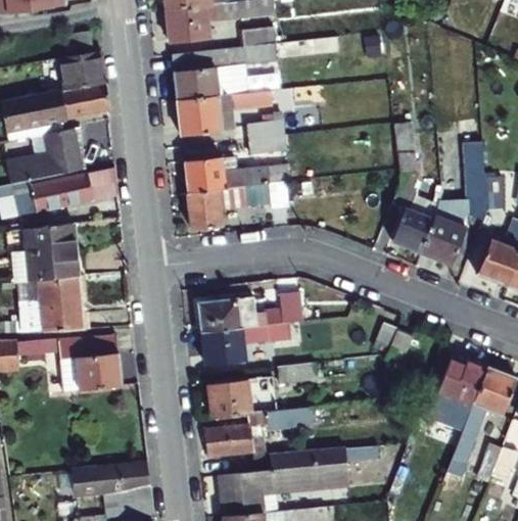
[(166,0),(168,11),(261,1),(260,0),(166,0)]
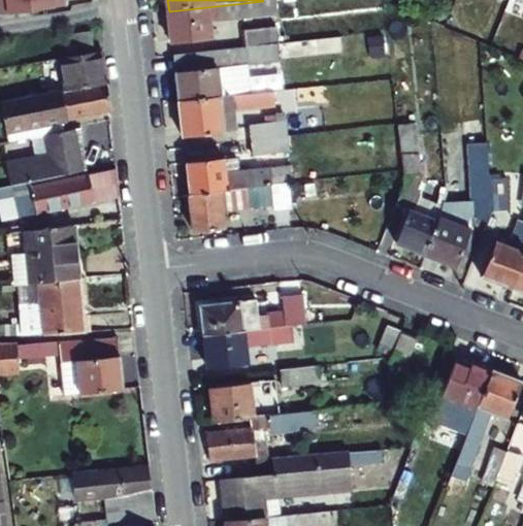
[(274,0),(263,1),(169,11),(172,43),(210,40),(209,23),(278,15),(276,0),(274,0)]
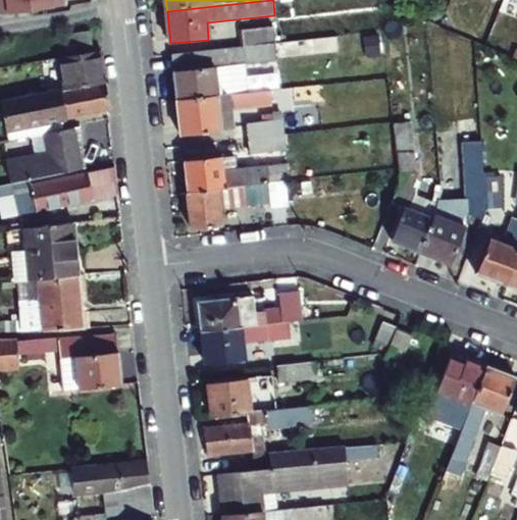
[(273,27),(244,30),(245,45),(274,43),(273,27)]
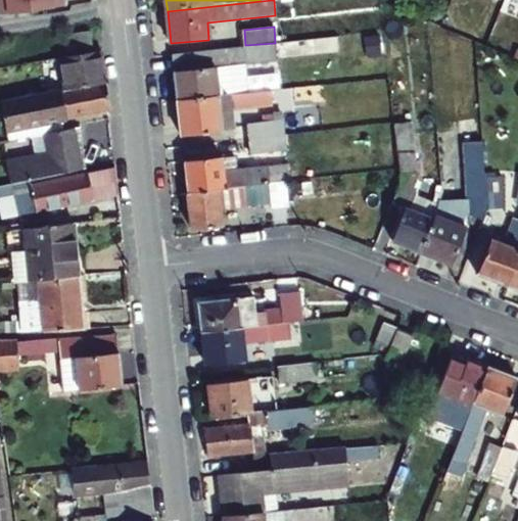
[(92,52),(89,37),(64,41),(66,57),(92,52)]
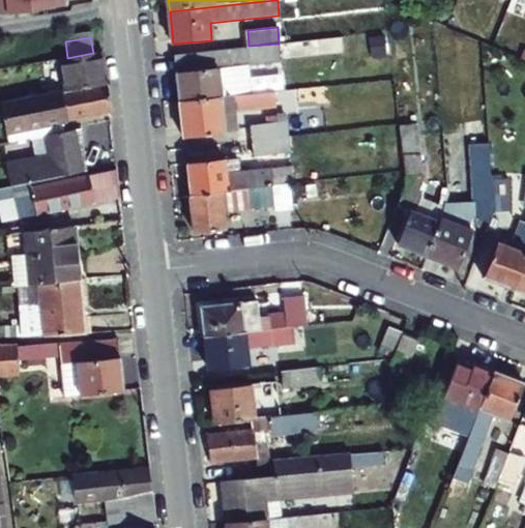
[(249,46),(175,53),(179,99),(220,95),(217,65),(341,54),(340,37),(279,44),(249,46)]
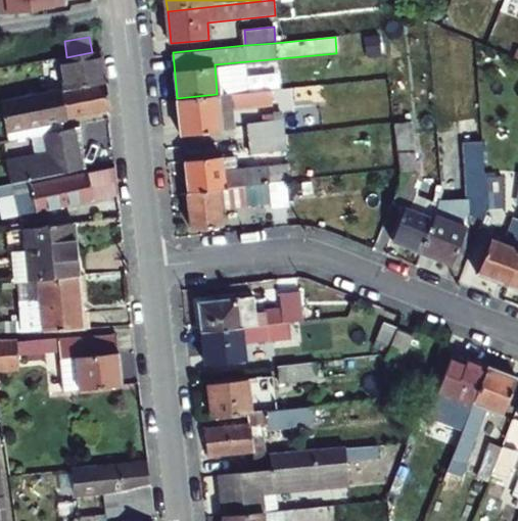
[(100,55),(59,62),(63,89),(105,81),(100,55)]
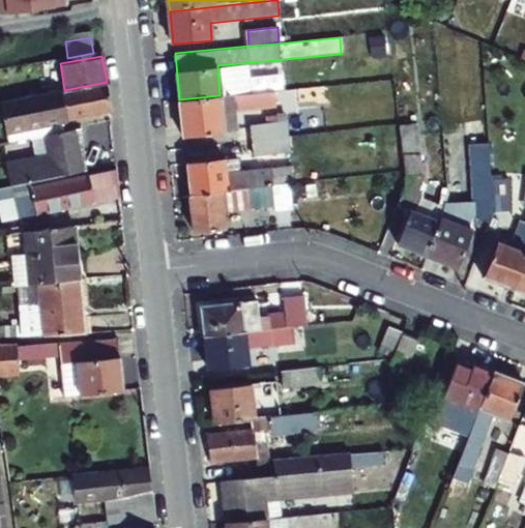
[(107,82),(64,90),(66,96),(107,89),(107,82)]
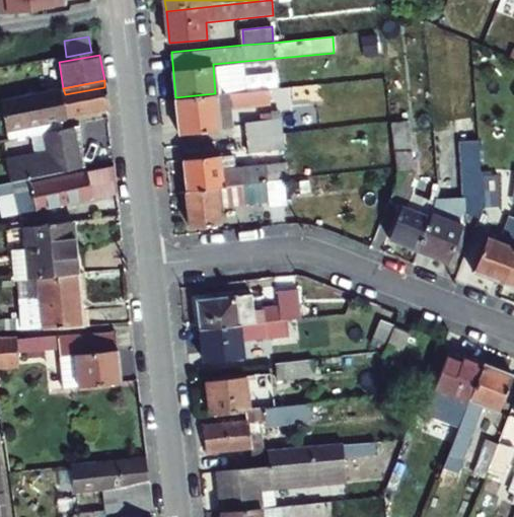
[(104,87),(65,94),(61,94),(66,118),(106,111),(104,87)]
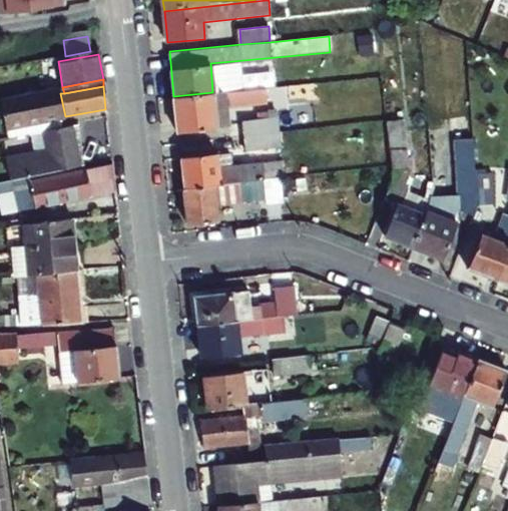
[(212,92),(173,96),(177,131),(216,127),(216,124),(230,123),(229,104),(268,101),(267,87),(212,92)]
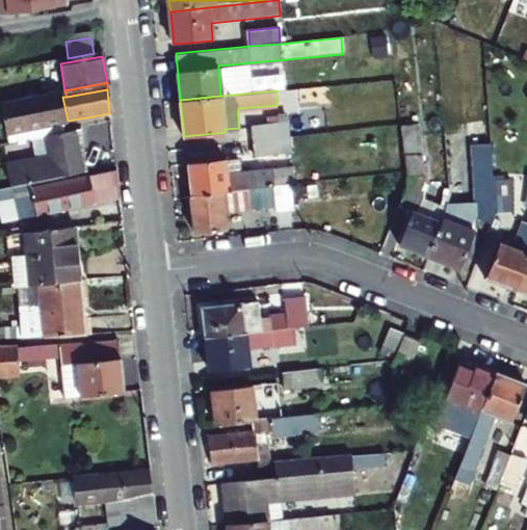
[(68,121),(62,97),(0,107),(0,111),(4,131),(68,121)]
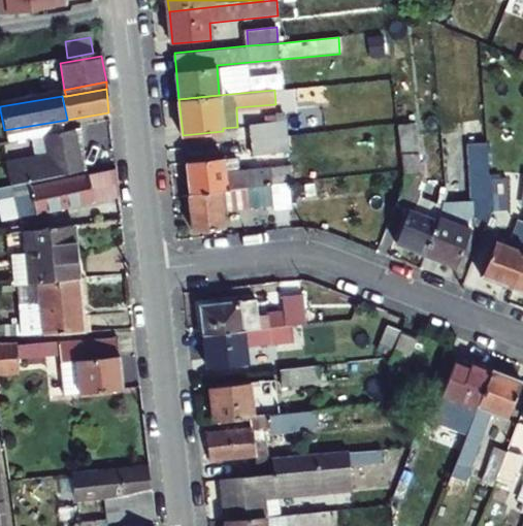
[(275,112),(276,122),(279,137),(288,136),(285,111),(275,112)]
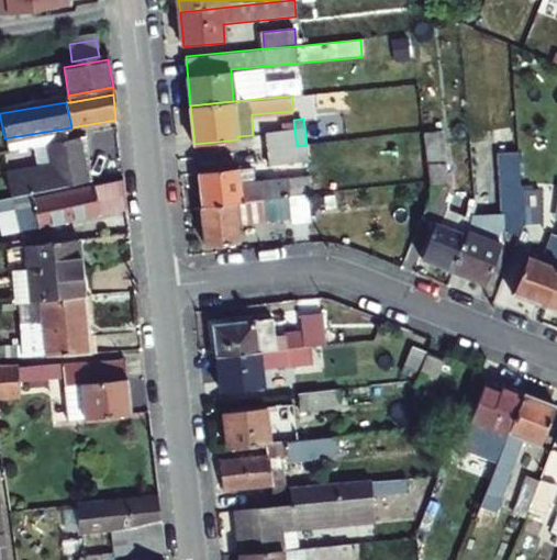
[(74,141),(71,127),(4,138),(8,153),(47,146),(74,141)]
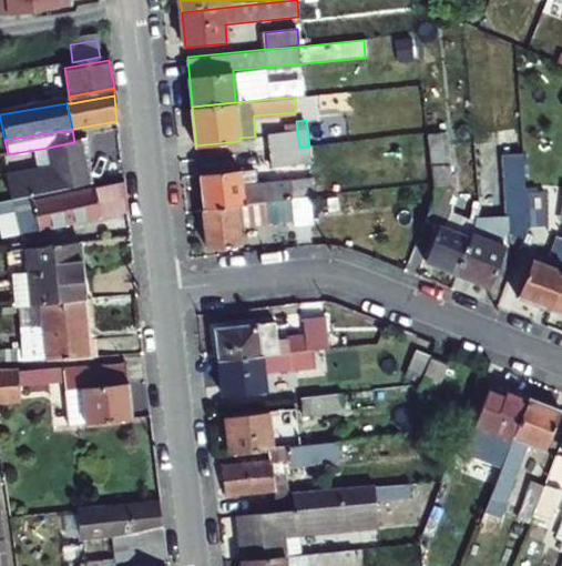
[(297,131),(268,133),(271,151),(299,148),(297,131)]
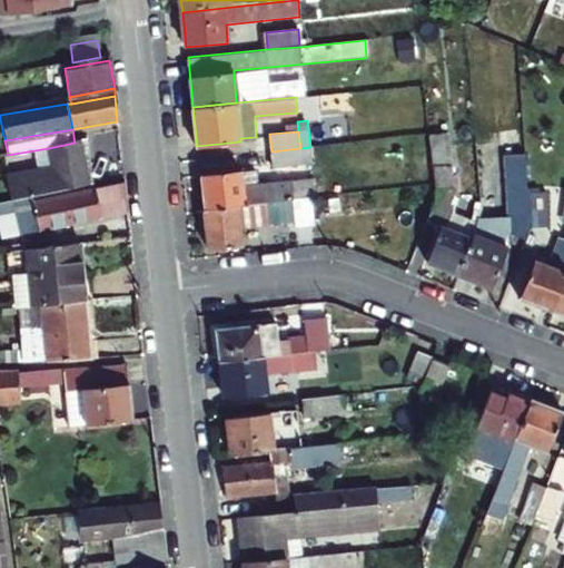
[(439,235),(426,270),(459,283),(473,247),(443,236),(449,219),(455,204),(446,136),(426,137),(434,207),(424,228),(439,235)]
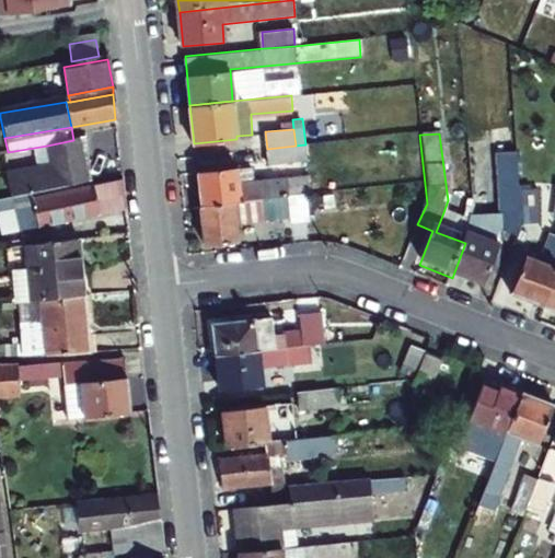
[(7,173),(11,197),(53,189),(68,186),(95,182),(87,138),(73,140),(47,146),(51,165),(7,173)]
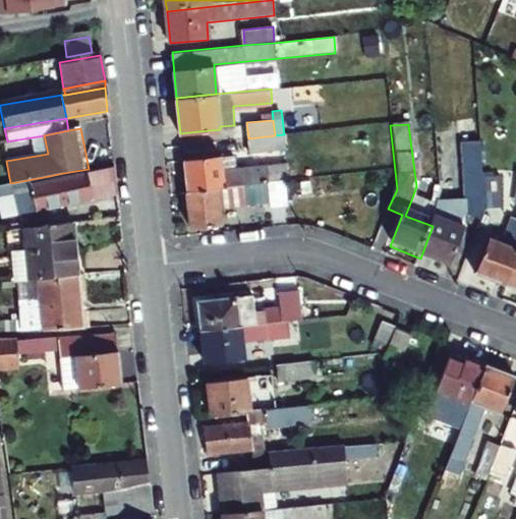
[(248,138),(249,153),(285,150),(284,134),(275,135),(248,138)]
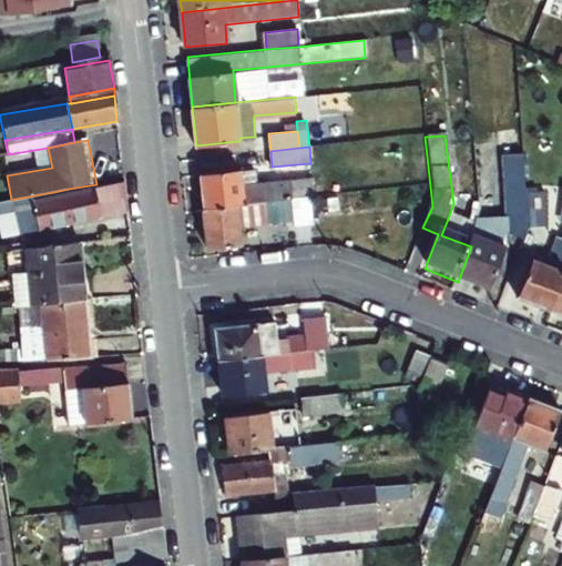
[(238,167),(198,171),(202,209),(310,196),(308,178),(254,183),(241,184),(239,171),(238,167)]
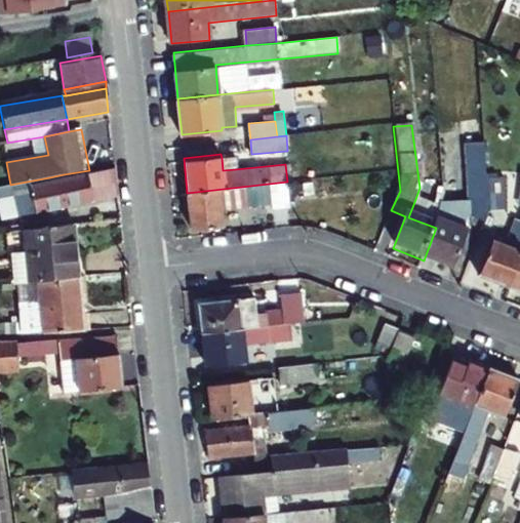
[(234,157),(222,158),(223,170),(235,169),(234,157)]
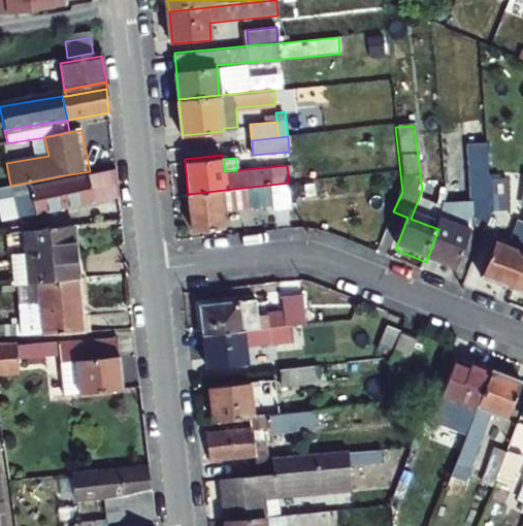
[(50,178),(51,184),(18,189),(23,219),(118,201),(115,171),(66,181),(64,175),(50,178)]
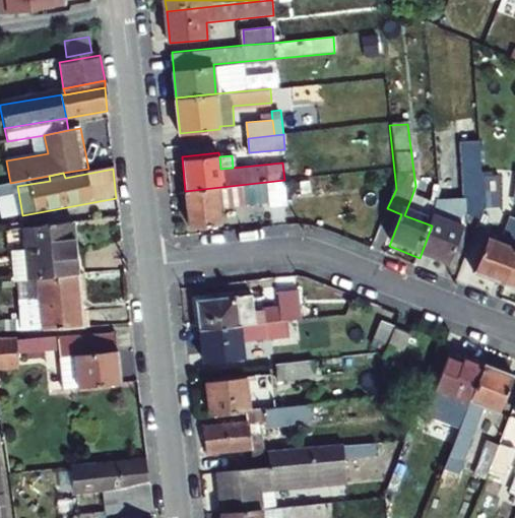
[(490,243),(476,278),(505,289),(514,267),(514,172),(509,222),(514,223),(514,231),(506,250),(490,243)]
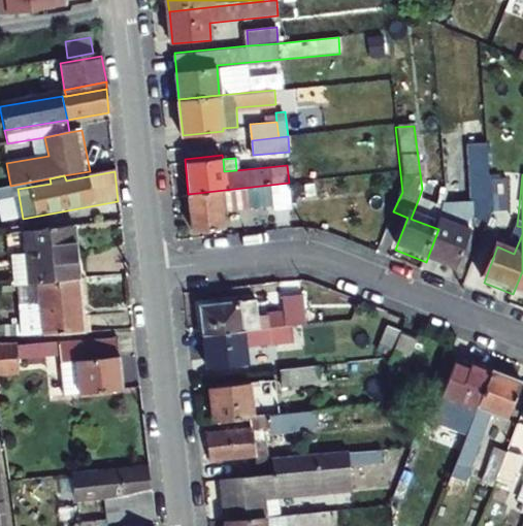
[(188,194),(192,231),(223,228),(221,207),(270,202),(270,209),(291,207),(289,183),(188,194)]
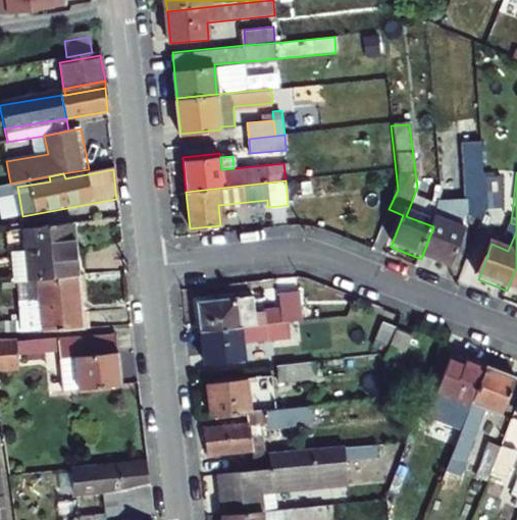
[(0,211),(1,219),(20,216),(15,186),(0,188),(0,211)]
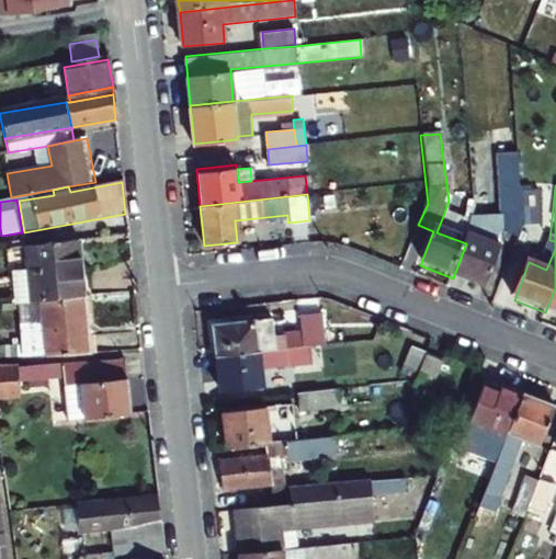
[(539,205),(519,206),(520,239),(539,239),(539,205)]
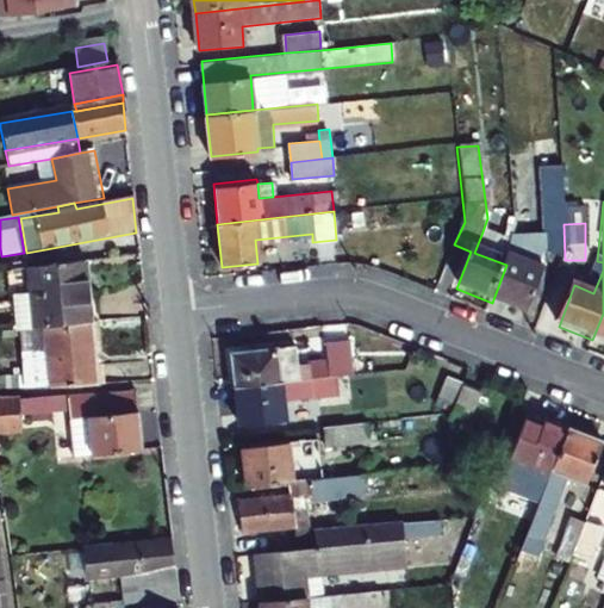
[(481,235),(474,253),(506,265),(514,247),(481,235)]
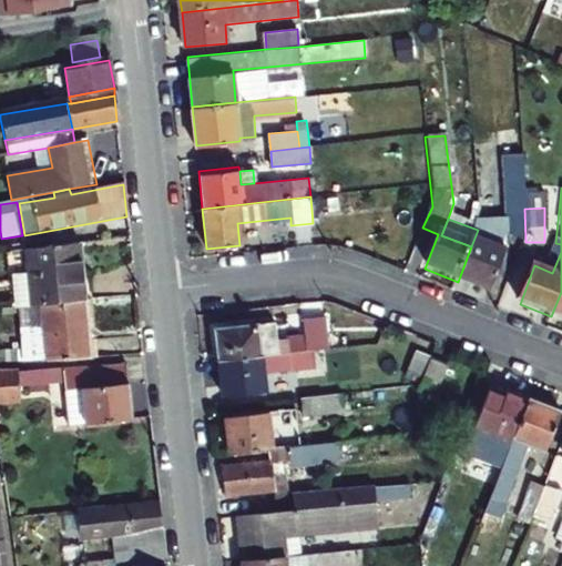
[(471,246),(458,282),(488,293),(506,253),(502,251),(507,239),(479,226),(478,230),(471,246)]
